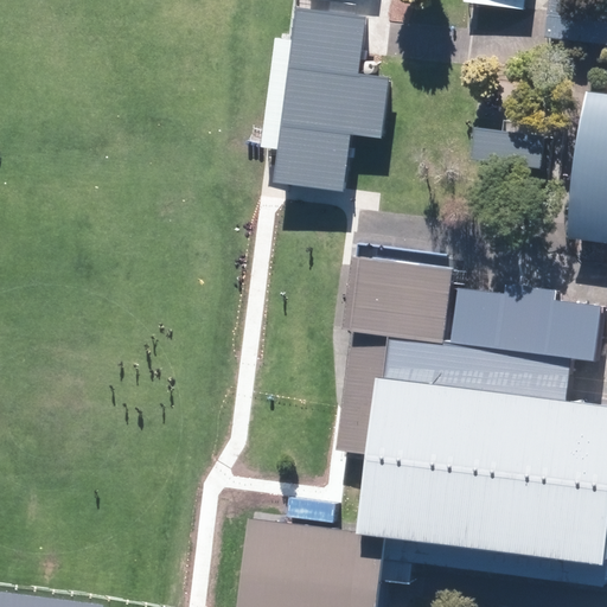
[(606,23),(568,18),(568,14),(569,0),(548,0),(544,36),(598,43),(606,44),(606,23)]
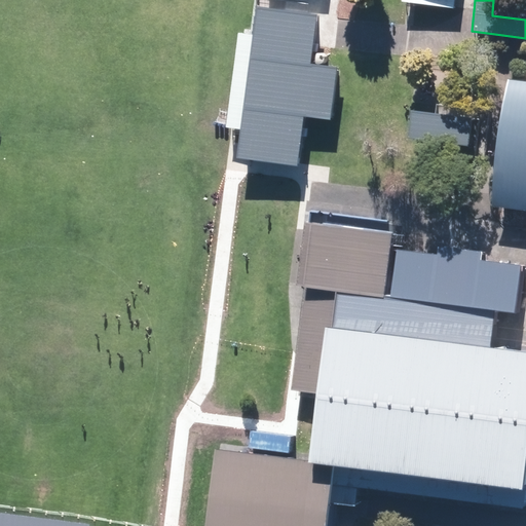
[(240,128),(237,157),(296,164),(297,161),(303,113),(329,116),(335,68),(332,68),(323,67),(309,65),(315,14),(255,6),(252,34),(238,32),(226,126),(230,127),(240,128)]
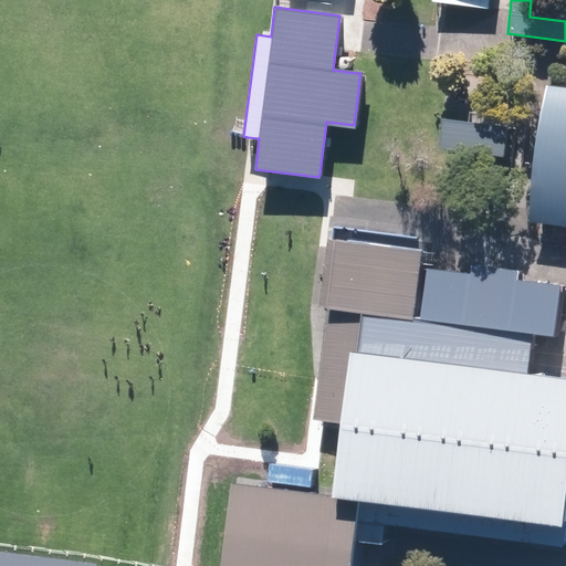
[(337,60),(337,62),(337,64),(337,66),(339,67),(342,69),(344,69),(345,69),(347,67),(349,65),(349,64),(349,62),(349,60),(348,58),(346,56),(344,55),(343,55),(341,56),(338,58),(337,60)]
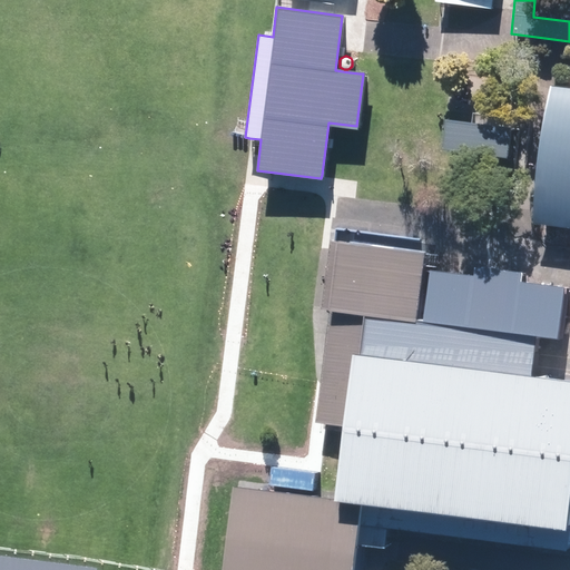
[(569,87),(553,86),(548,85),(531,220),(569,225),(569,87)]
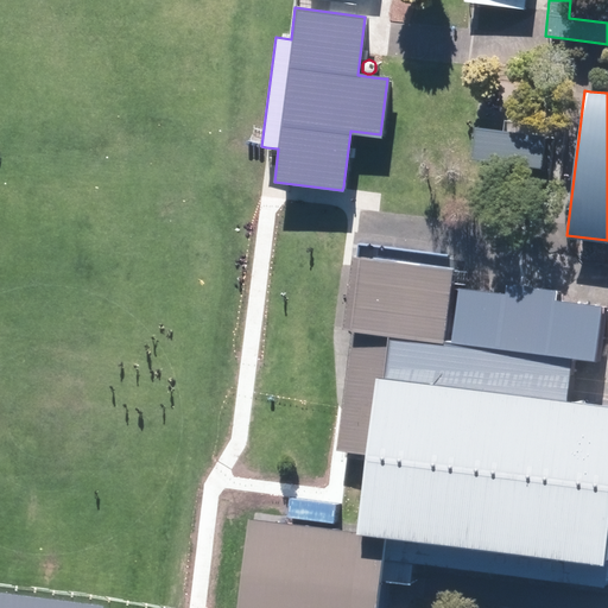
[(545,135),(475,127),(472,160),(533,168),(540,169),(545,135)]
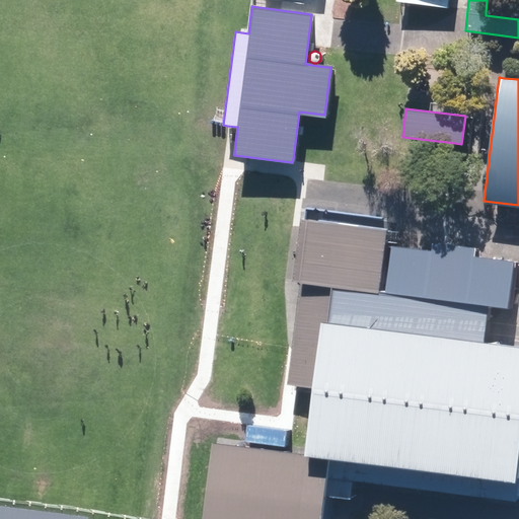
[(301,220),(293,281),(300,283),(287,384),(297,385),(312,387),(304,455),(329,458),(324,494),(338,496),(348,497),(351,478),(518,499),(518,347),(484,343),(489,306),(508,309),(514,264),(472,258),(473,249),(433,244),(432,252),(383,246),(385,230),(301,220)]
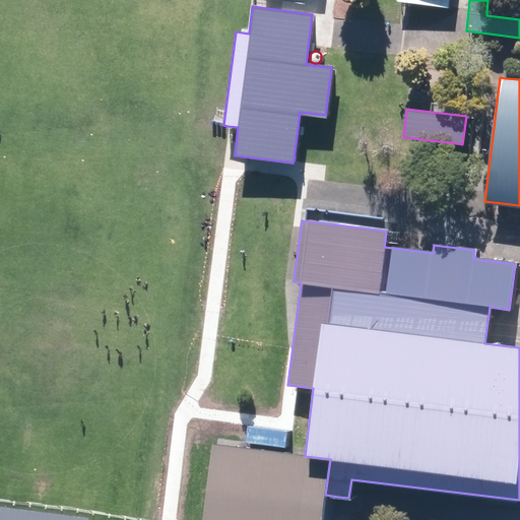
[(305,456),(212,445),(202,519),(322,519),(325,495),(330,459),(305,456)]
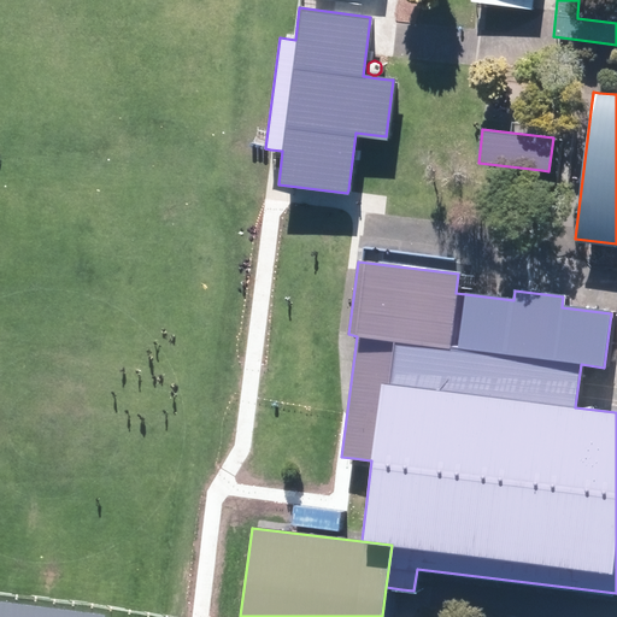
[(0,616),(104,616),(105,616),(0,601),(0,616)]
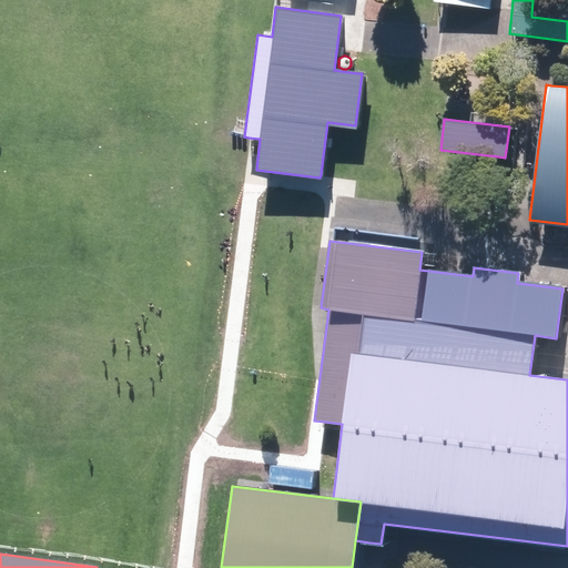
All buildings are outlined.
